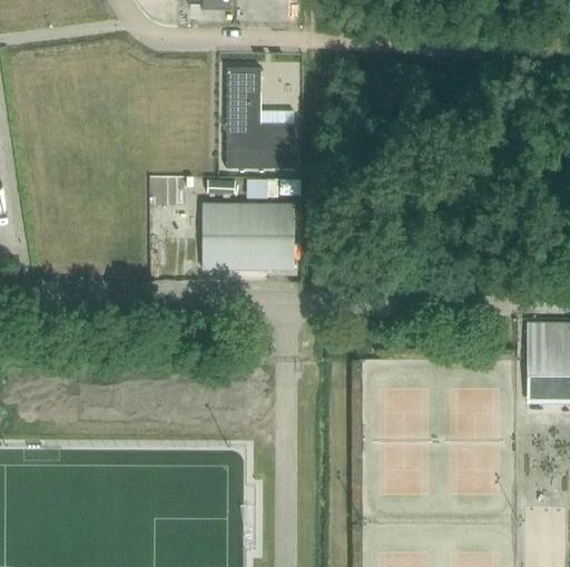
[(225,167),(292,168),(292,123),(258,123),(259,67),(225,67),(225,167)]
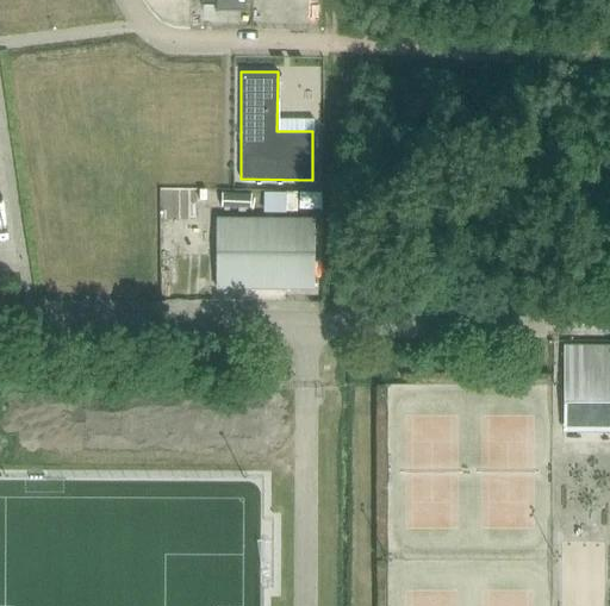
[(229,191),(229,207),(291,208),(291,192),(229,191)]
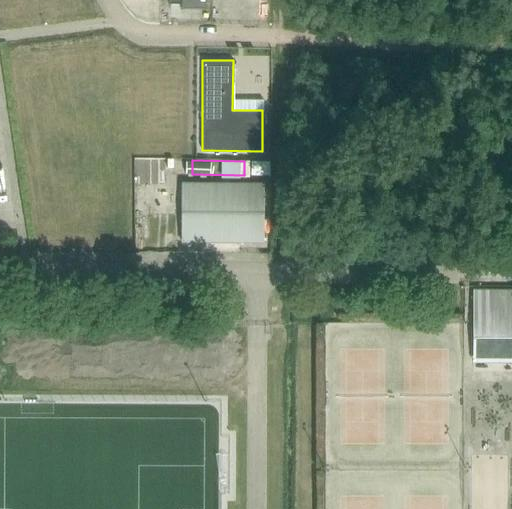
[(182,182),(182,240),(261,240),(261,182),(182,182)]
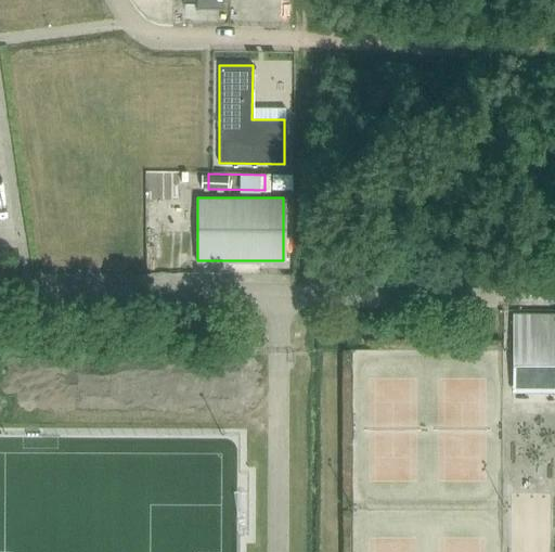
[(554,312),(513,312),(513,374),(519,377),(527,381),(534,382),(543,382),(551,381),(554,379),(554,312)]
